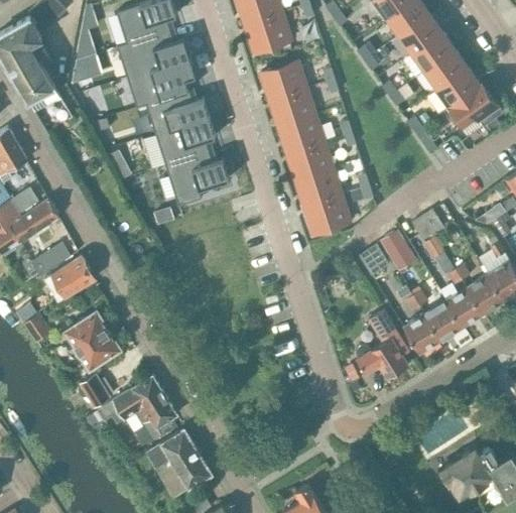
[(29,16),(0,33),(0,53),(28,104),(30,103),(33,108),(35,112),(47,105),(47,104),(59,98),(57,94),(56,91),(54,89),(55,88),(44,68),(52,62),(48,55),(39,40),(43,37),(41,34),(67,10),(55,0),(41,0),(28,14),(29,16)]
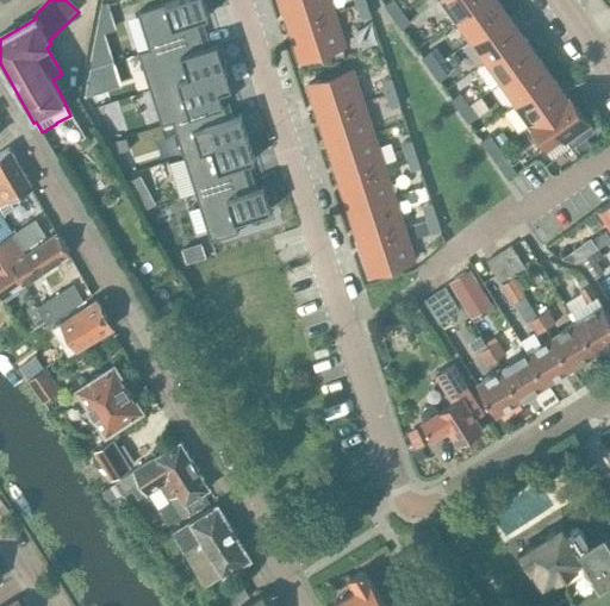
[(201,0),(186,0),(137,16),(149,52),(199,36),(195,23),(209,19),(201,0)]
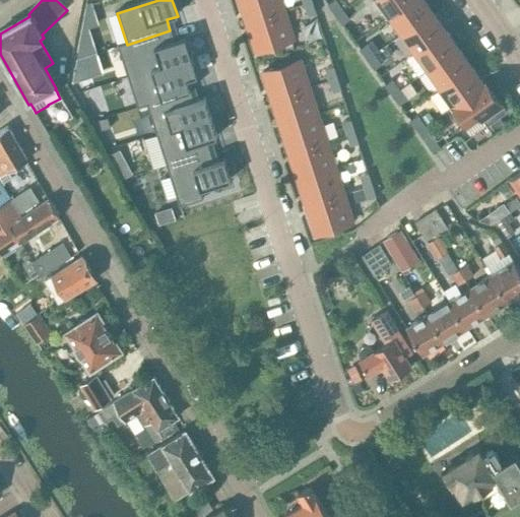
[(238,0),(247,25),(284,13),(279,0),(238,0)]
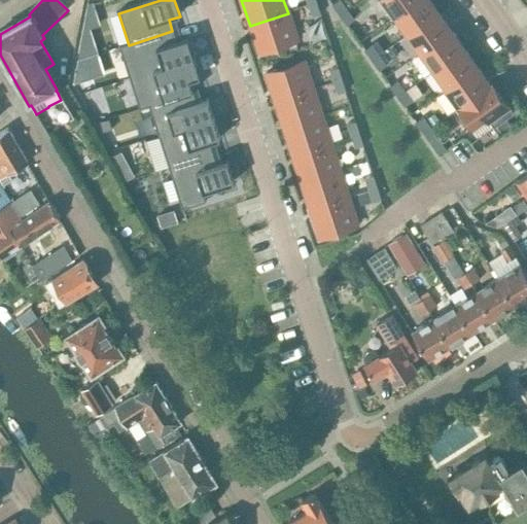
[(391,21),(420,0),(380,0),(378,2),(391,21)]
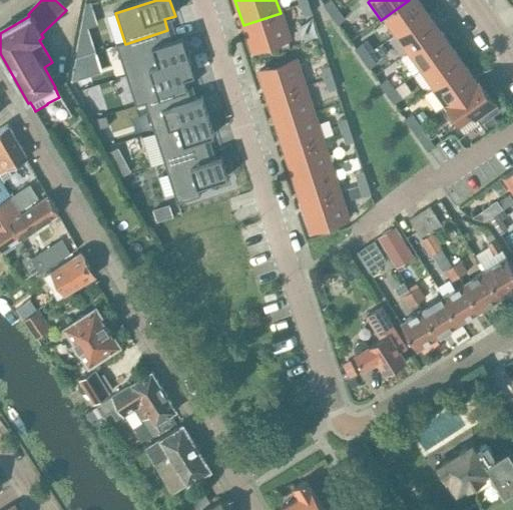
[(398,35),(427,14),(417,0),(409,0),(381,20),(382,21),(386,18),(398,35)]
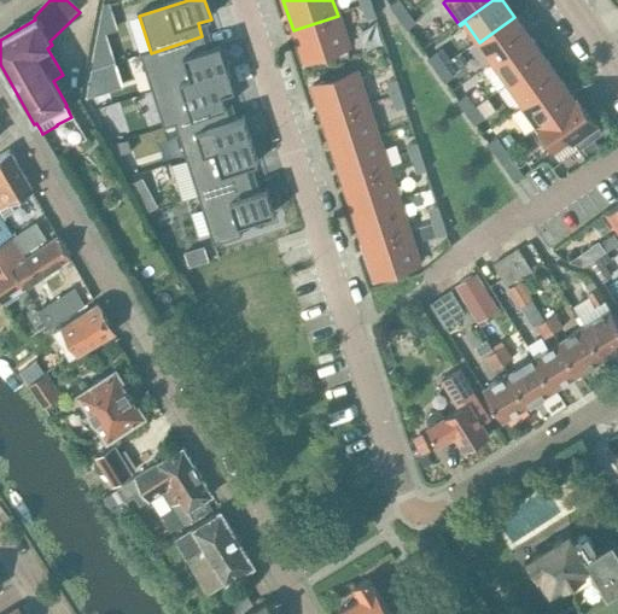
[(398,19),(407,13),(398,1),(390,7),(398,19)]
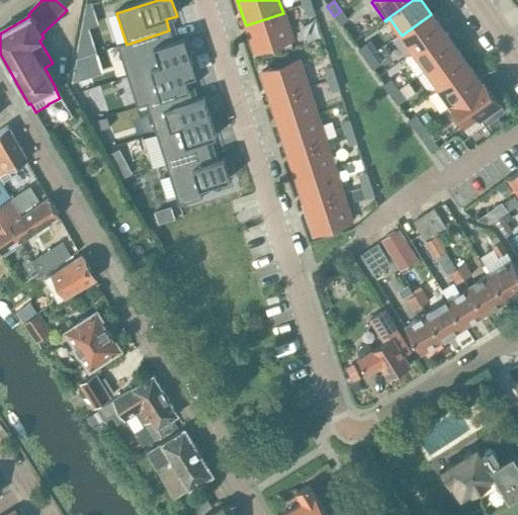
[(86,5),(81,32),(82,31),(88,30),(98,26),(91,4),(86,5)]
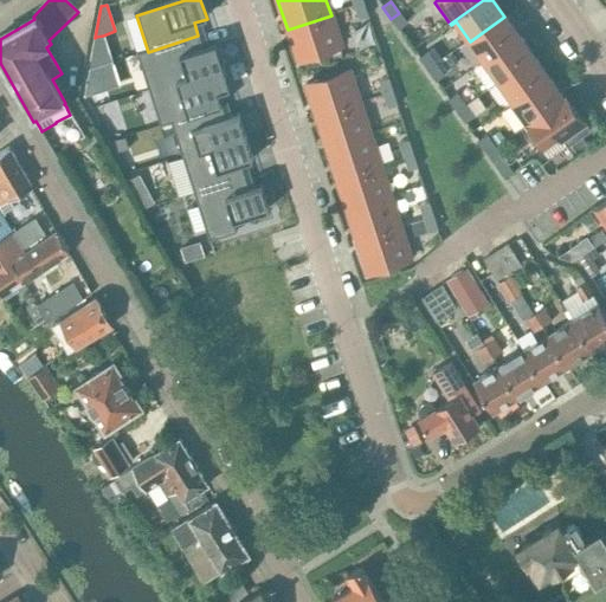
[(359,21),(368,18),(363,5),(354,7),(359,21)]
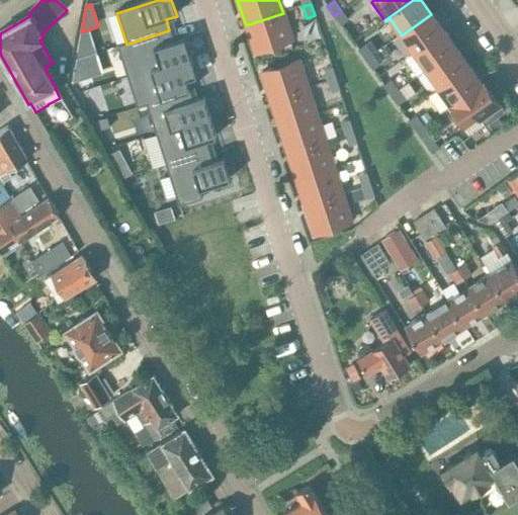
[(341,26),(348,21),(341,11),(334,16),(341,26)]
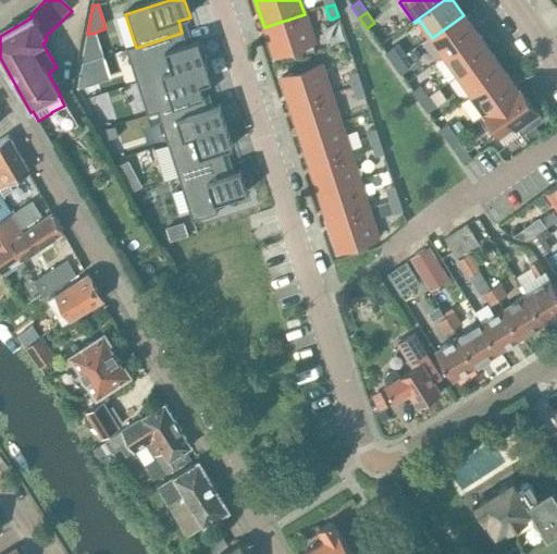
[(274,57),(314,44),(305,14),(264,27),(274,57)]
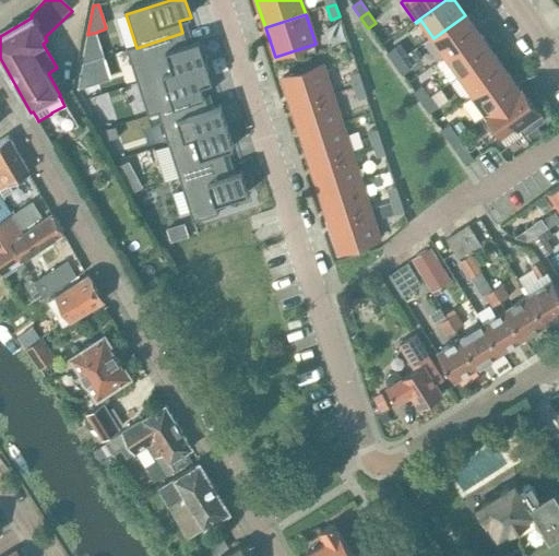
[(447,57),(479,34),(465,15),(433,38),(447,57)]
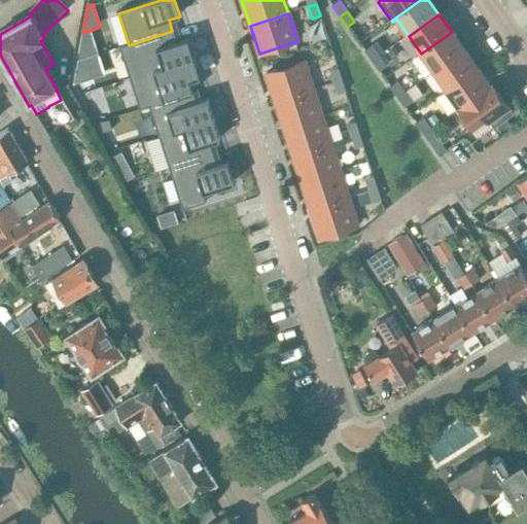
[(129,45),(119,48),(129,79),(194,59),(186,37),(175,41),(172,31),(129,45)]
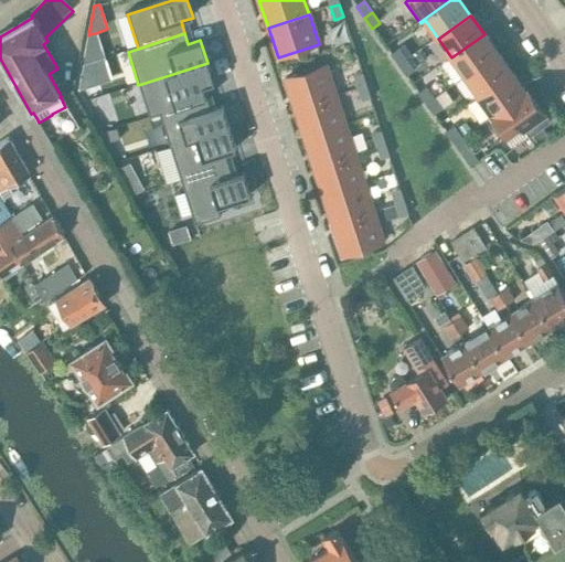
[(466,77),(498,54),(484,34),(451,57),(466,77)]
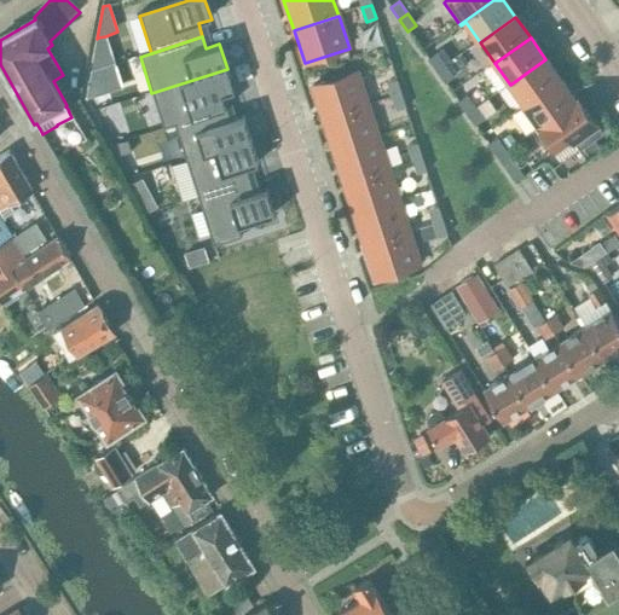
[(437,73),(445,67),(437,54),(428,61),(437,73)]
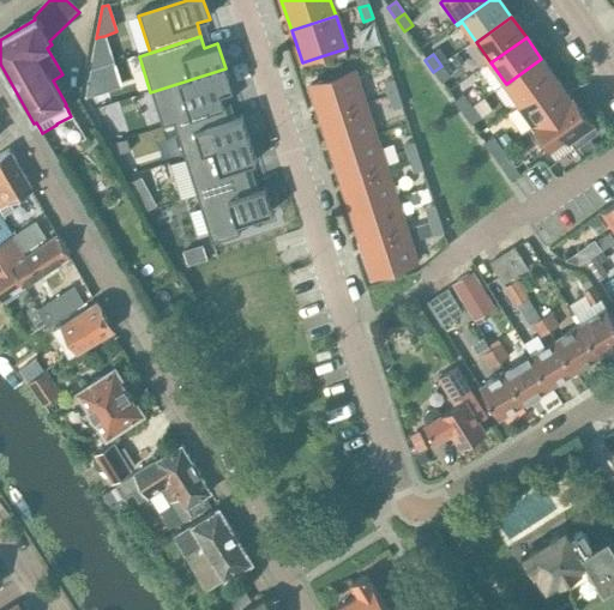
[(516,108),(557,80),(541,59),(506,84),(521,104),(516,108)]
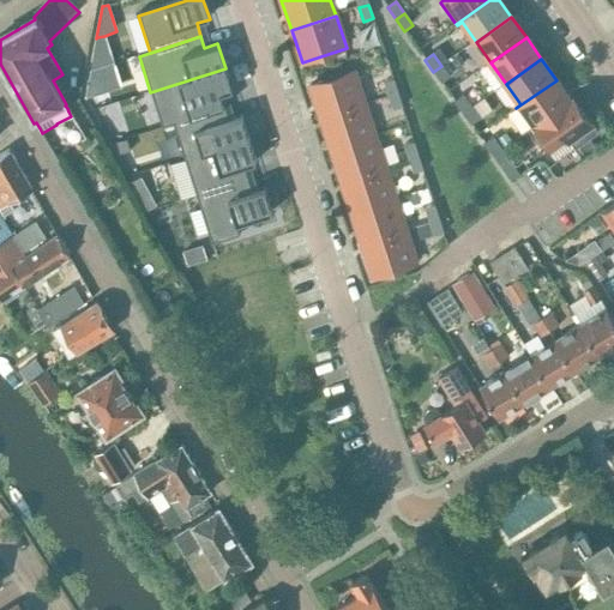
[(441,84),(450,78),(441,66),(433,72),(441,84)]
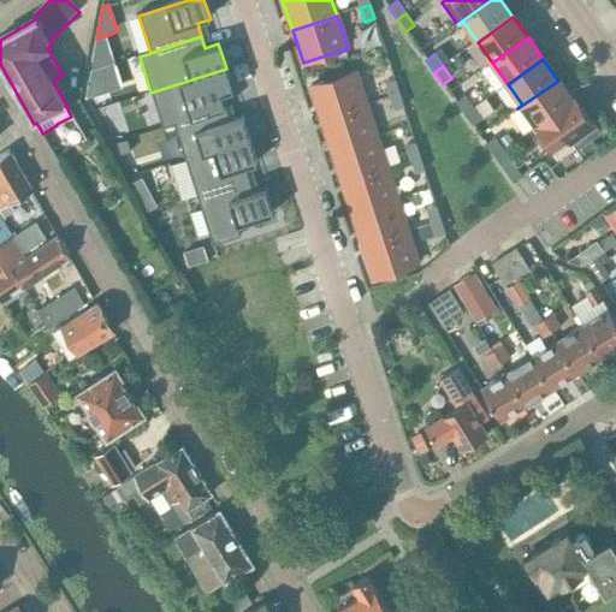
[(226,69),(150,93),(163,130),(175,126),(225,110),(221,96),(235,91),(226,69)]
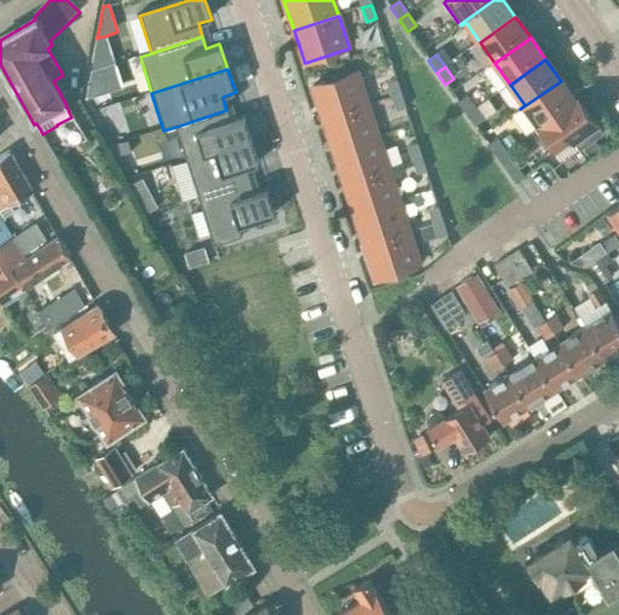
[(323,121),(368,106),(358,74),(312,88),(323,121)]
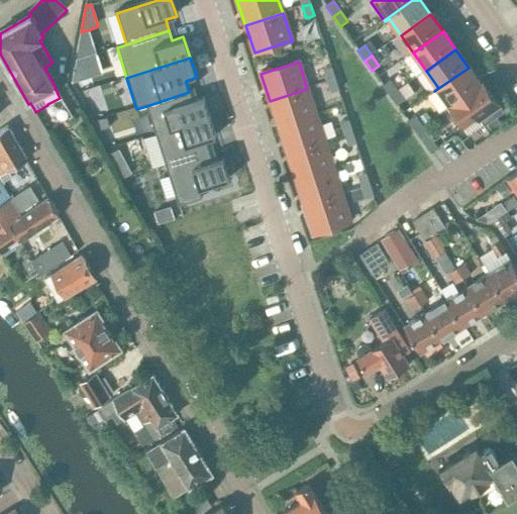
[(327,83),(335,80),(331,68),(323,71),(327,83)]
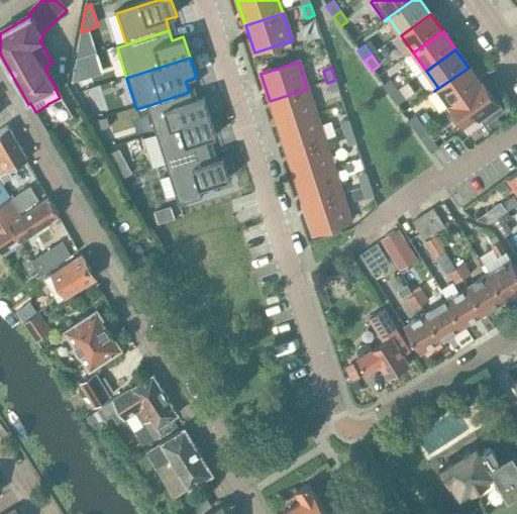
[(483,83),(481,84),(469,68),(434,91),(447,109),(484,84),(483,83)]
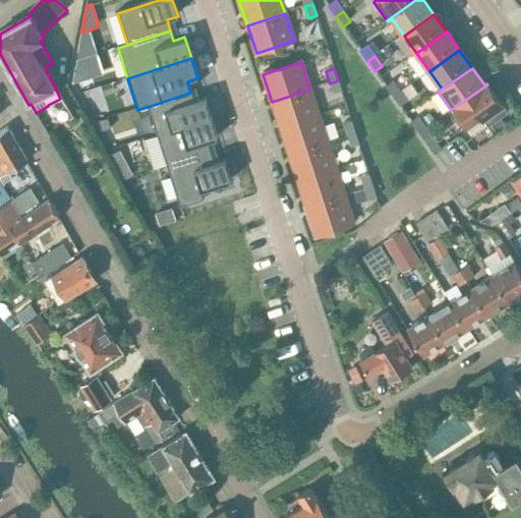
[(334,95),(342,93),(338,80),(330,83),(334,95)]
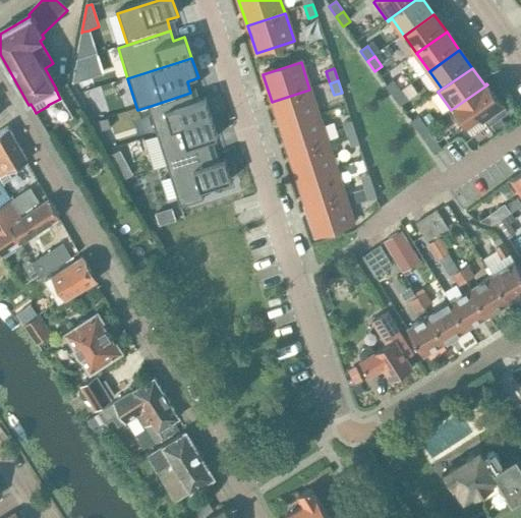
[(393,97),(400,92),(393,82),(386,87),(393,97)]
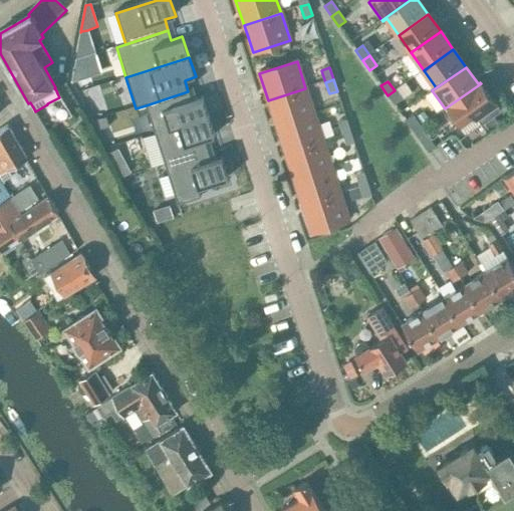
[(481,126),(501,112),(481,83),(445,108),(458,126),(474,115),(481,126)]
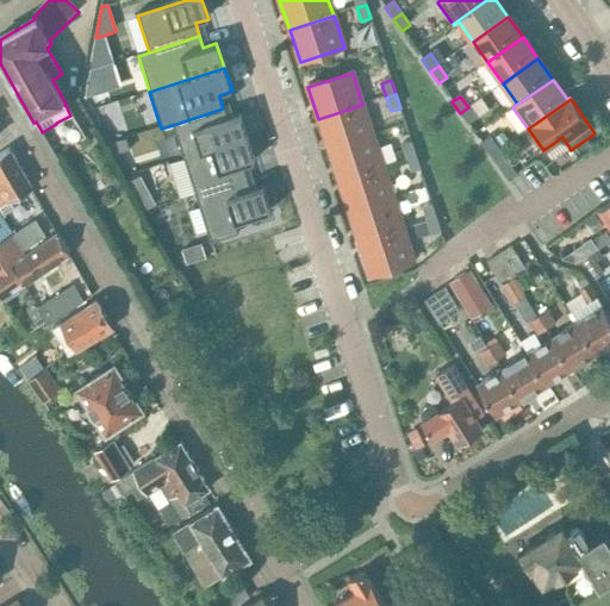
[(113,104),(94,110),(95,111),(112,142),(124,138),(114,105),(113,104)]
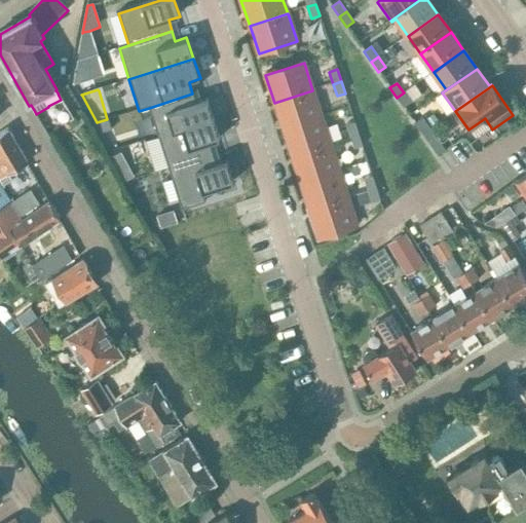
[(284,129),(322,117),(312,90),(274,103),(284,129)]
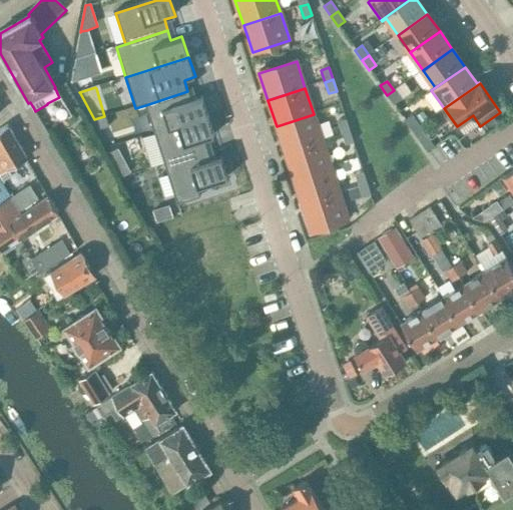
[(394,105),(401,100),(394,90),(387,95),(394,105)]
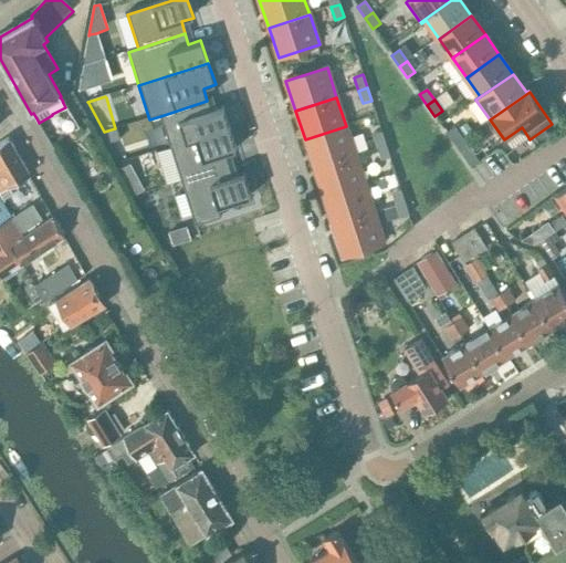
[(207,101),(160,116),(170,149),(230,131),(222,107),(210,111),(207,101)]
